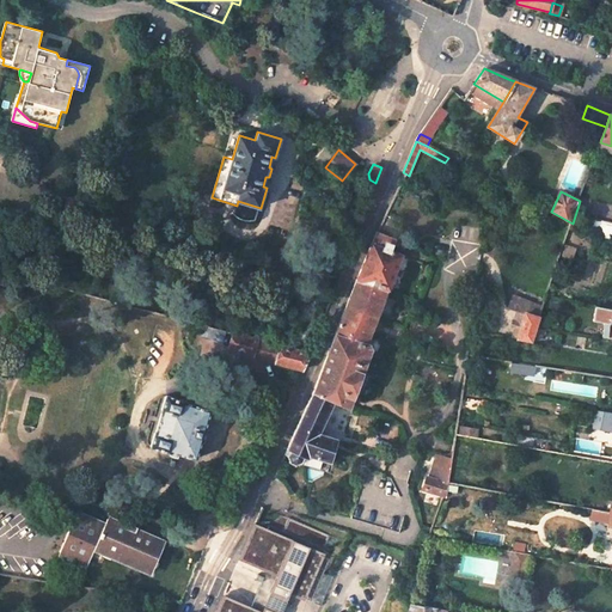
[(387,291),(401,255),(390,251),(391,249),(391,246),(390,245),(389,244),(390,239),(375,233),(372,240),(360,273),(347,305),(328,352),(312,399),(295,433),(288,450),(291,451),(288,457),(289,461),(297,465),(301,461),(304,456),(307,458),(310,454),(332,461),(337,436),(318,433),(330,399),(347,407),(368,353),(368,347),(366,343),(385,289),(387,291)]
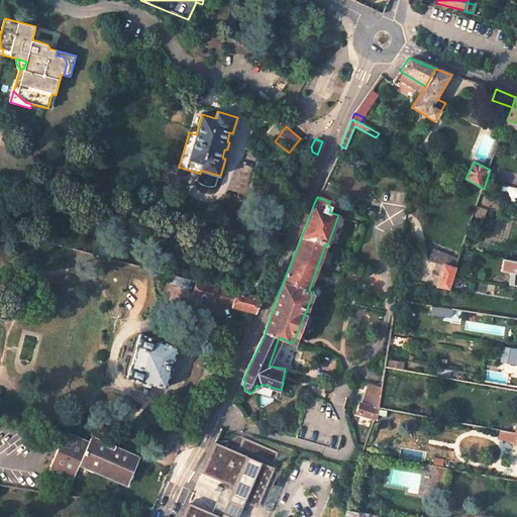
[(0,225),(0,237),(10,240),(13,229),(0,225)]
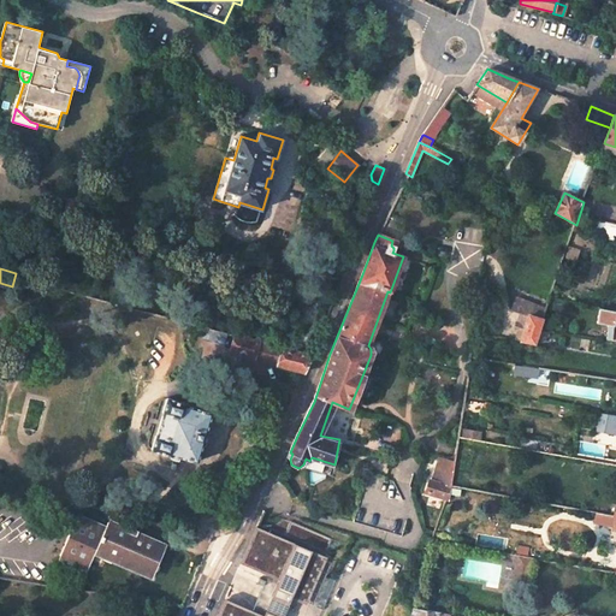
[(529,315),(534,303),(515,297),(510,309),(528,315),(529,315)]
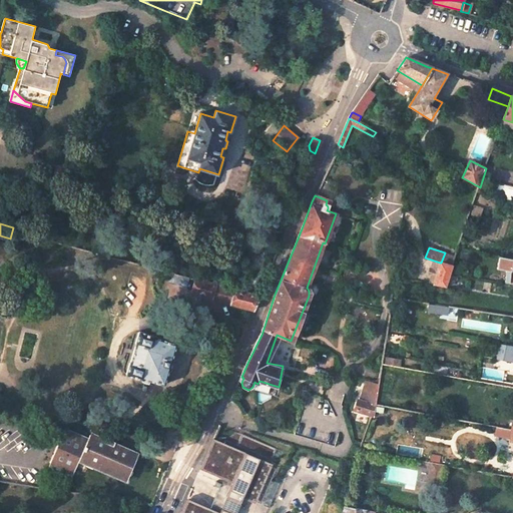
[(448,282),(450,276),(457,257),(445,252),(441,263),(440,263),(433,285),(446,288),(448,282)]
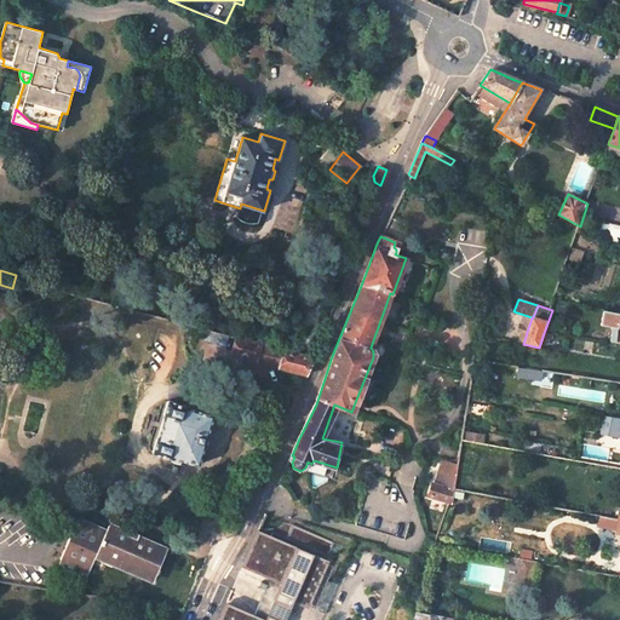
[(619,327),(618,327),(619,315),(602,313),(601,329),(612,332),(610,342),(619,343),(619,327)]
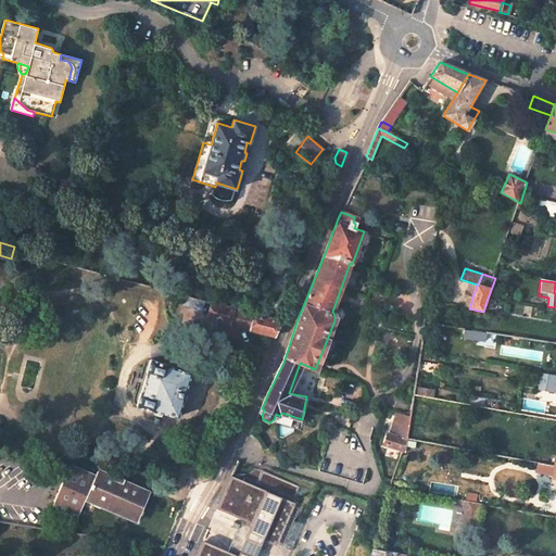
[(202,308),(205,299),(185,293),(181,303),(202,308)]
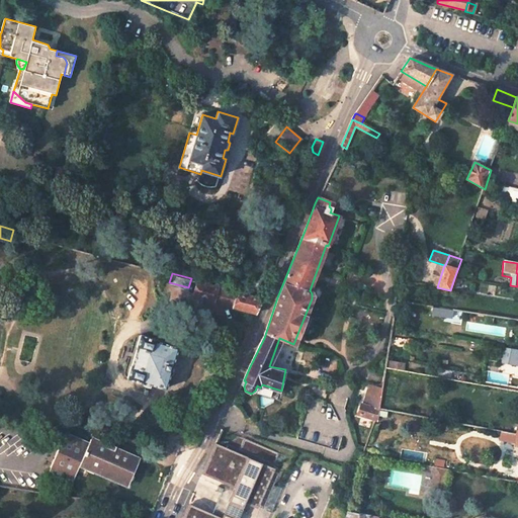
[(214,299),(219,285),(197,280),(193,293),(214,299)]
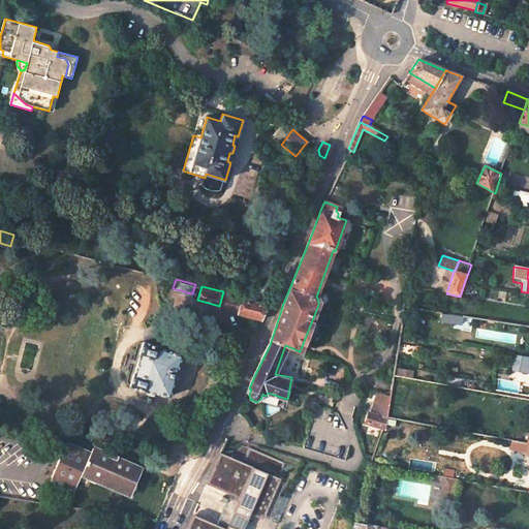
[(238,310),(242,297),(223,291),(219,306),(238,310)]
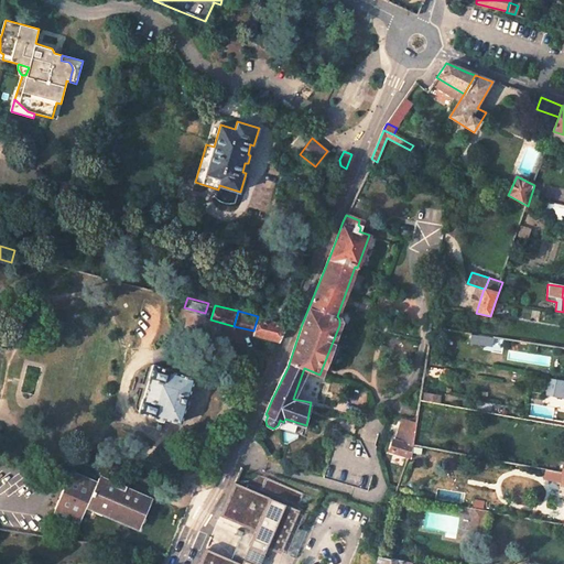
[(279,338),(285,324),(258,316),(253,331),(279,338)]
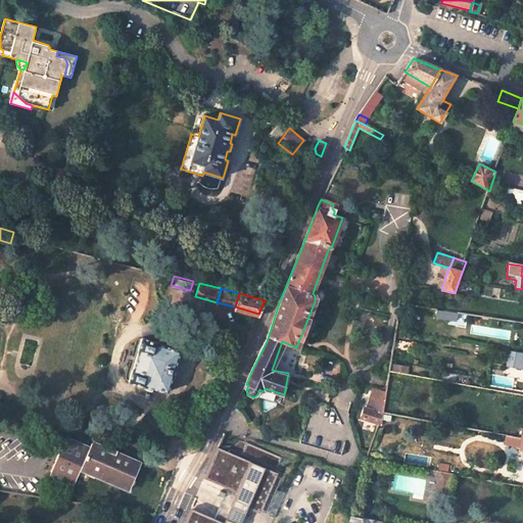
[(458,312),(438,308),(437,316),(457,318),(458,312)]
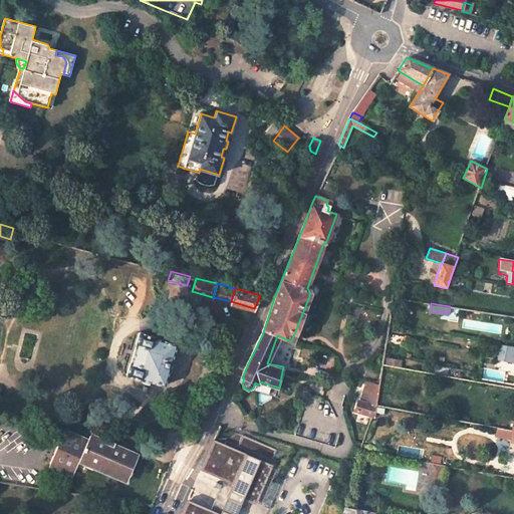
[(175,358),(173,358),(177,342),(158,337),(158,335),(140,329),(125,374),(145,380),(145,378),(165,386),(170,368),(172,369),(175,358)]
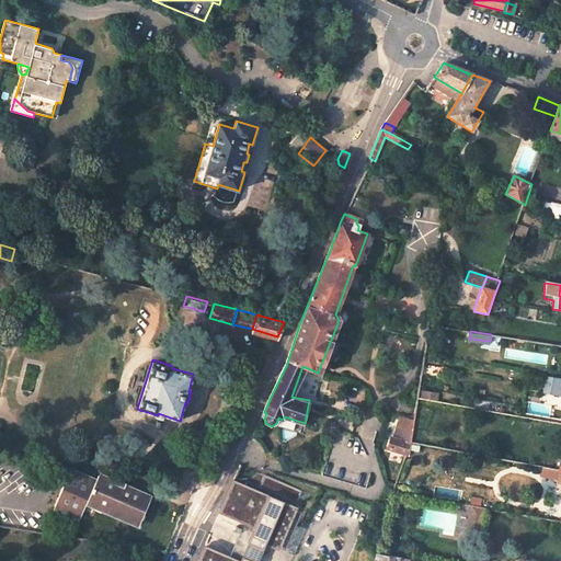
[(401,419),(399,426),(396,438),(392,436),(389,449),(409,456),(413,442),(416,422),(401,419)]
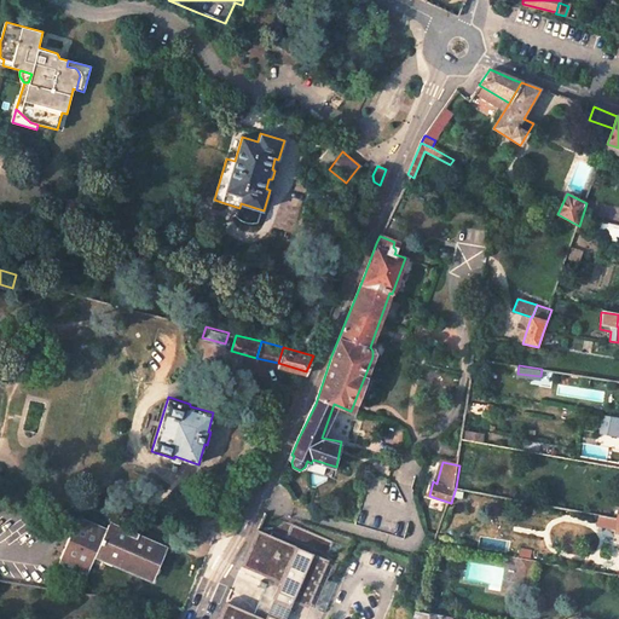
[(617,524),(618,516),(614,516),(600,514),(600,521),(617,524)]
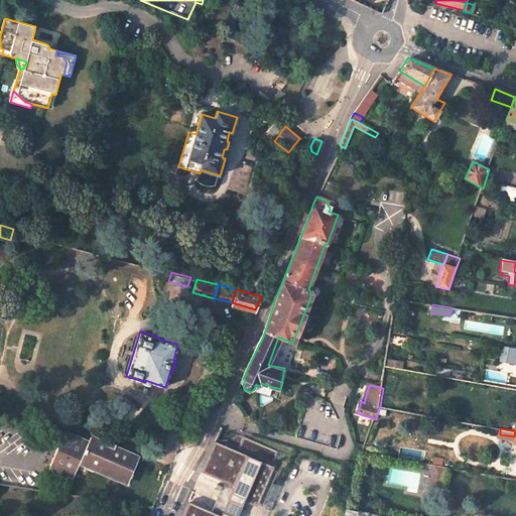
[(88,442),(65,431),(50,464),(74,475),(81,460),(127,482),(138,458),(115,447),(116,444),(108,440),(106,443),(91,436),(88,442)]
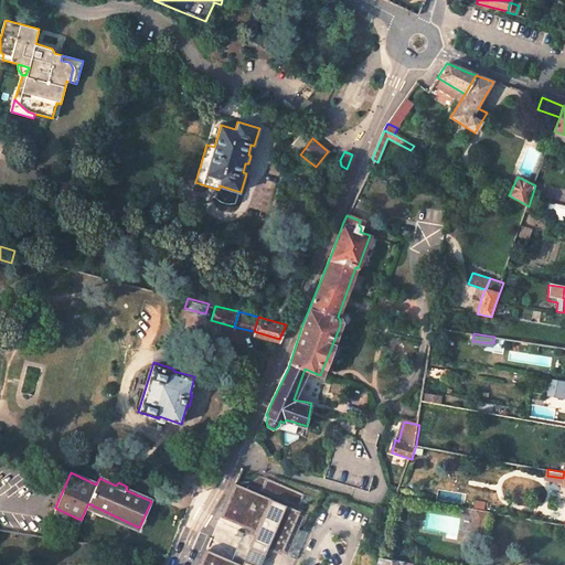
[(299,512),(235,484),(222,514),(235,520),(233,525),(241,529),(238,533),(243,535),(233,560),(206,548),(199,564),(255,564),(244,561),(247,553),(251,546),(266,553),(268,547),(281,553),(299,512)]
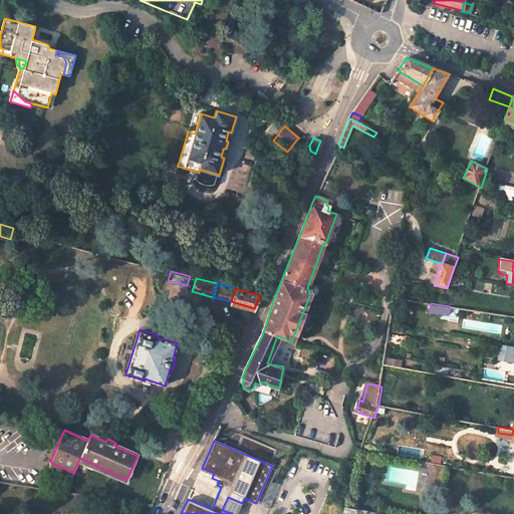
[(266,506),(270,508),(280,484),(276,483),(266,506)]
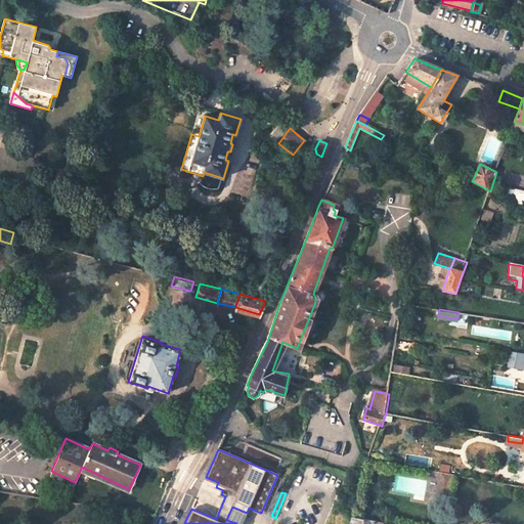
[(226,520),(236,523),(242,523),(244,519),(247,513),(232,507),(229,513),(226,520)]
